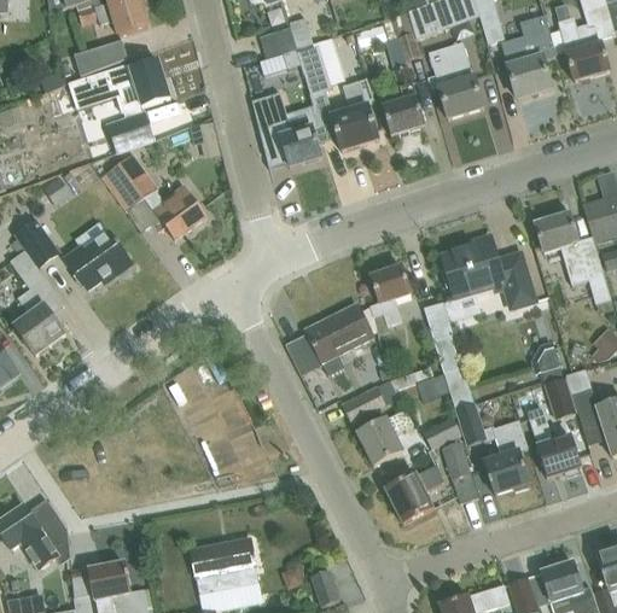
[(65,6),(74,4),(86,0),(47,0),(50,11),(64,6),(65,6)]
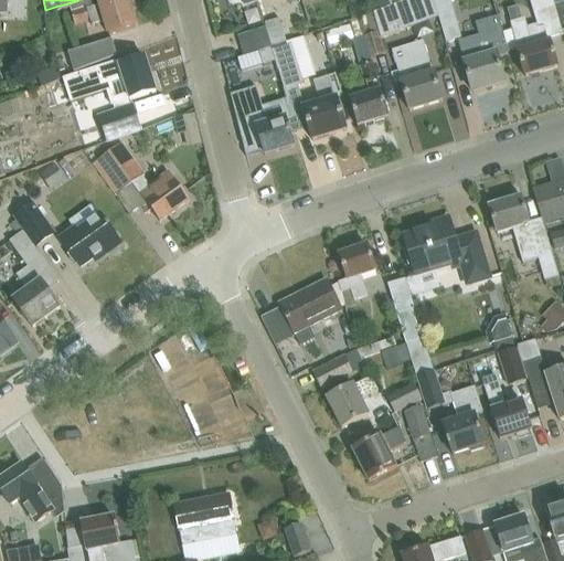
[(100,0),(70,10),(80,40),(108,31),(135,24),(126,0),(100,0)]
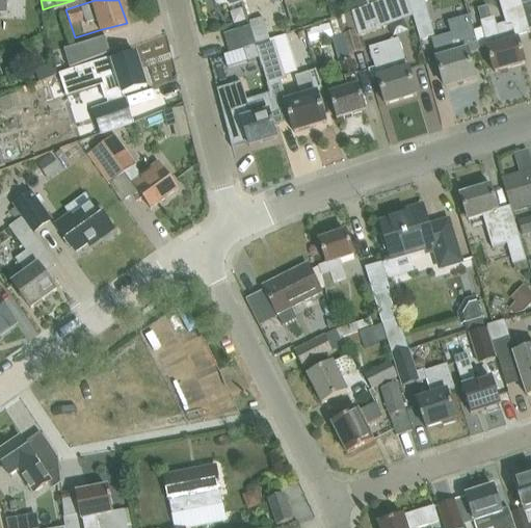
[(241,0),(245,12),(259,8),(256,0),(241,0)]
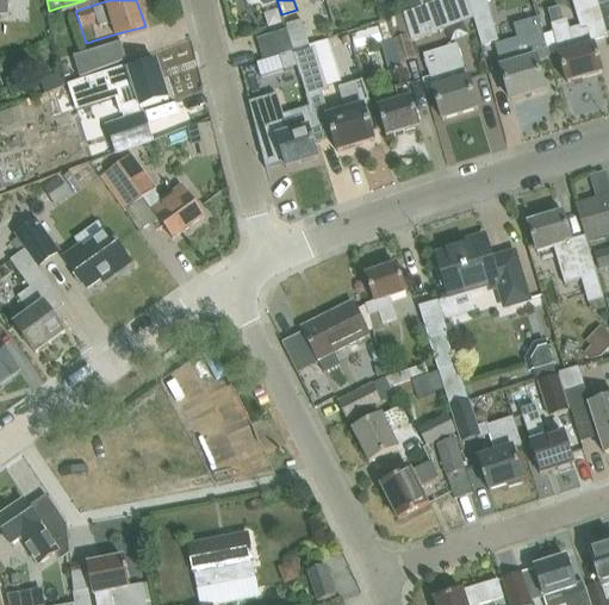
[(410,37),(472,13),(467,0),(432,0),(422,4),(422,2),(409,7),(408,8),(403,10),(410,37)]
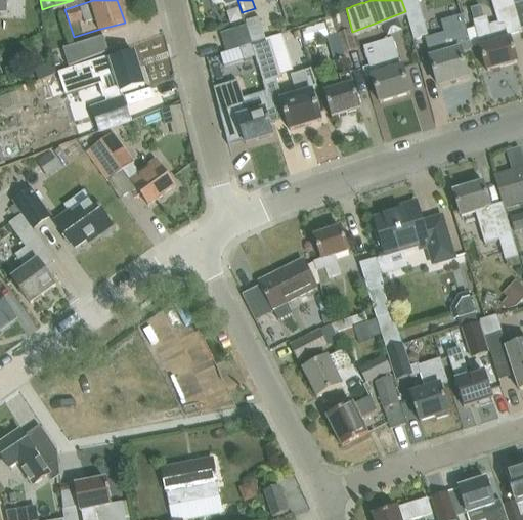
[(412,36),(426,32),(417,0),(401,0),(405,11),(412,36)]
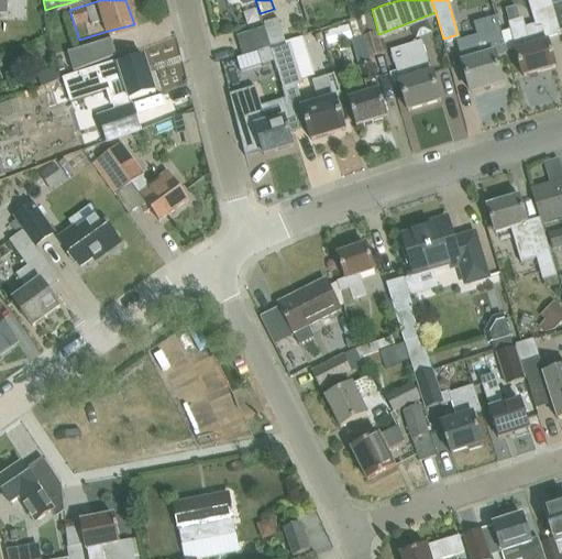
[(527,0),(535,24),(541,23),(542,26),(541,26),(544,35),(560,31),(559,28),(550,0),(527,0)]
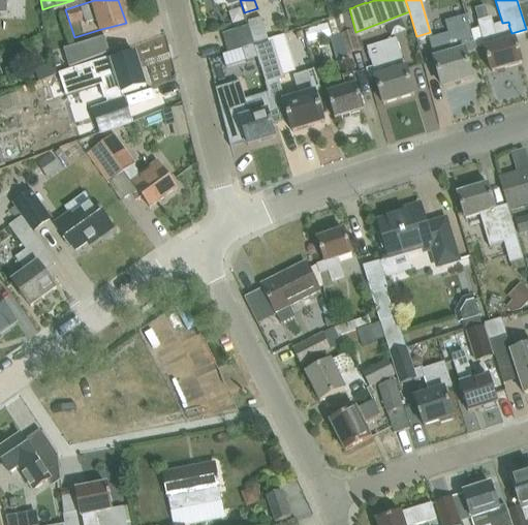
[(517,0),(525,26),(527,25),(527,0),(517,0)]
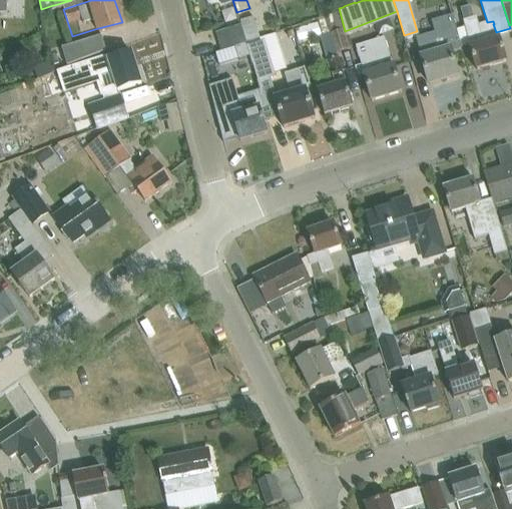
[(339,8),(317,14),(320,26),(328,24),(329,29),(330,29),(336,49),(349,45),(345,31),(339,8)]
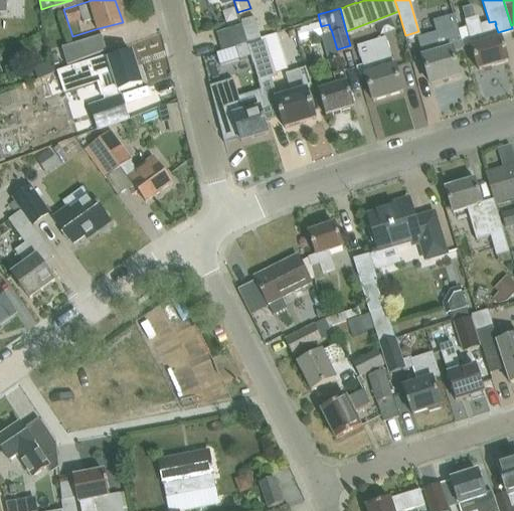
[(246,38),(260,35),(253,13),(240,17),(246,38)]
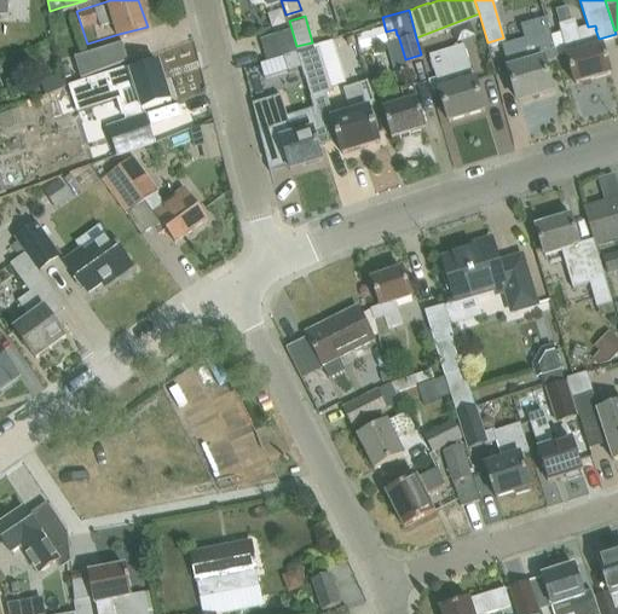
[(525,38),(502,45),(517,97),(552,87),(543,57),(556,53),(546,16),(520,23),(525,38)]
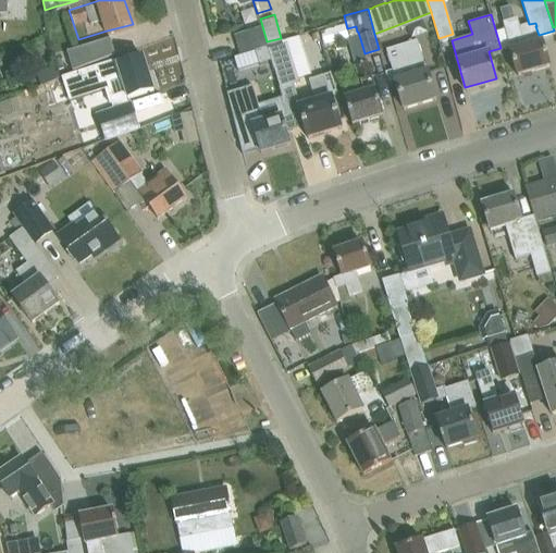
[(517,14),(502,19),(509,47),(517,73),(548,63),(542,38),(524,42),(517,14)]
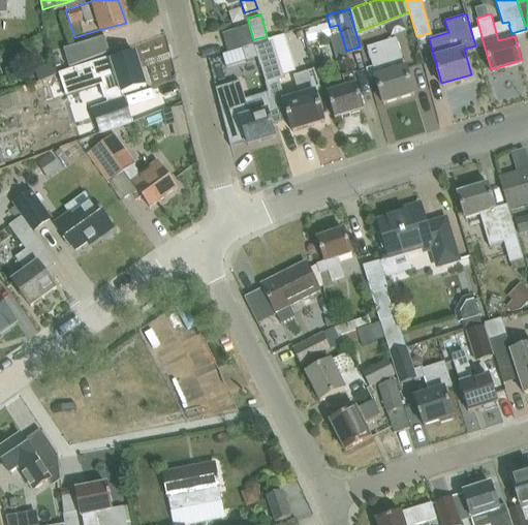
[(247,23),(242,25),(222,31),(227,50),(253,41),(247,23)]
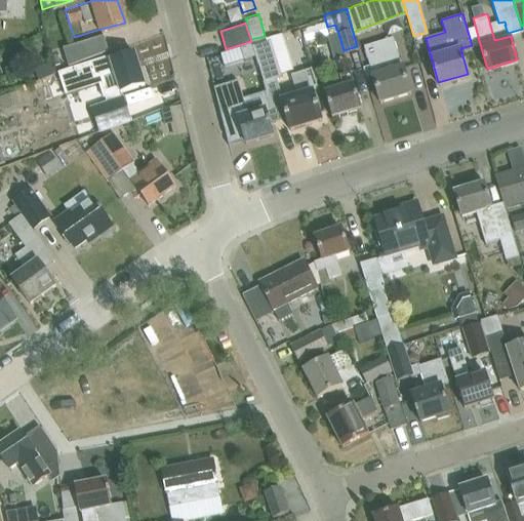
[(306,59),(296,27),(283,31),(292,64),(306,59)]
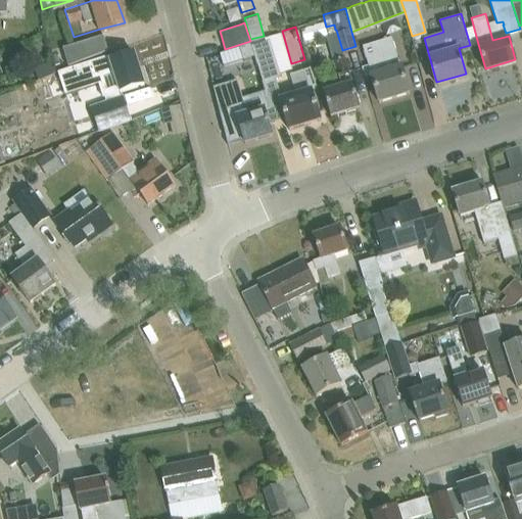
[(102,34),(61,46),(67,64),(107,49),(102,34)]
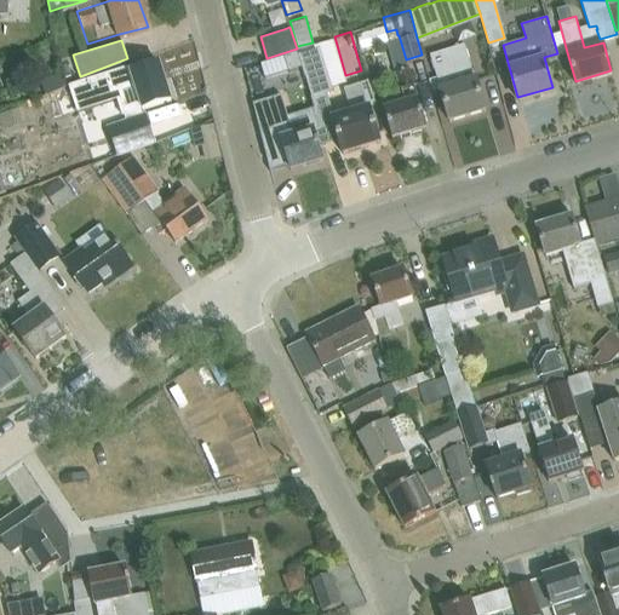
[(464,40),(430,50),(441,86),(439,86),(448,119),(485,107),(464,40)]
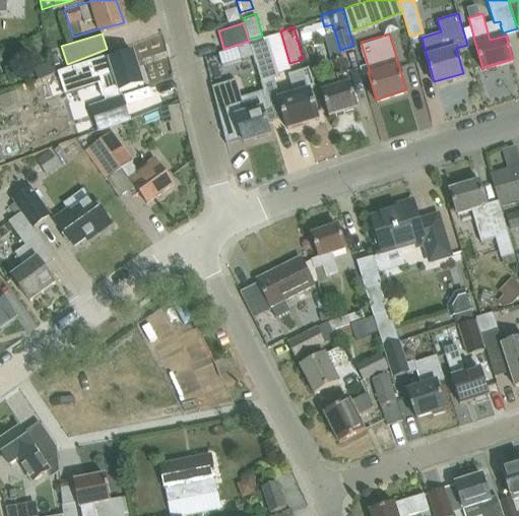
[(262,39),(250,43),(260,78),(273,74),(278,72),(267,37),(262,39)]
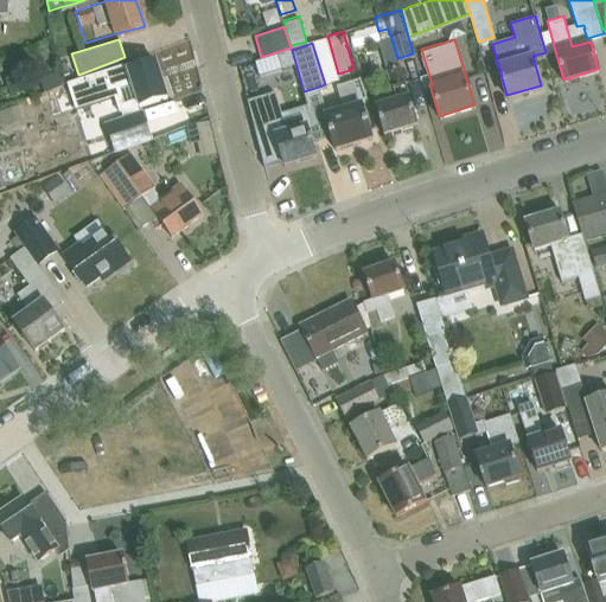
[(294,62),(289,47),(284,50),(261,57),(253,59),(257,74),(294,62)]
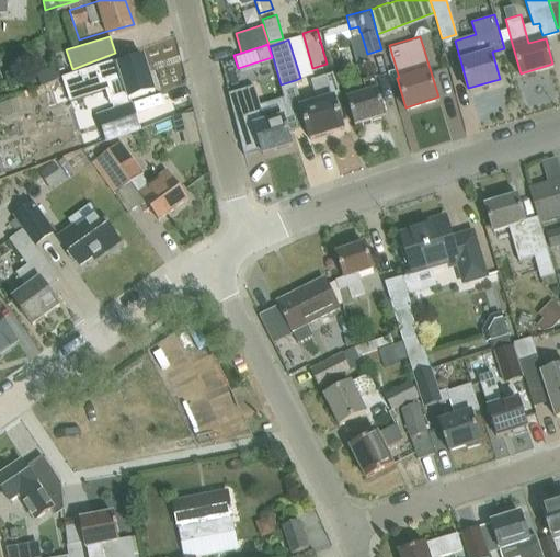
[(117,58),(63,76),(69,98),(105,86),(110,102),(127,97),(128,97),(153,88),(143,55),(118,63),(117,58)]
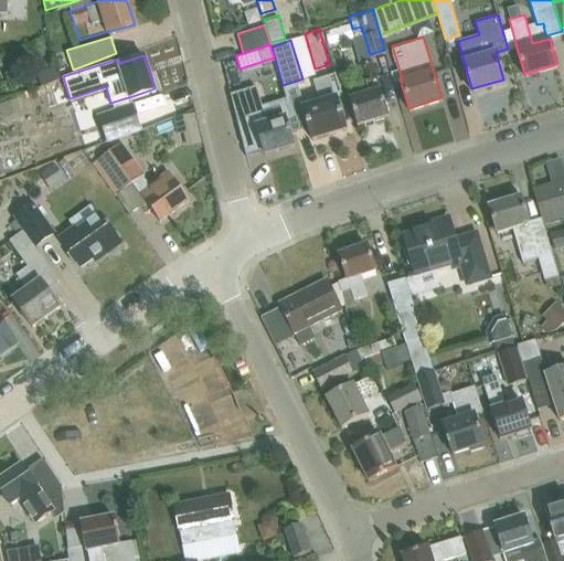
[(370,92),(349,98),(350,103),(357,124),(387,114),(382,93),(371,59),(360,62),(370,92)]
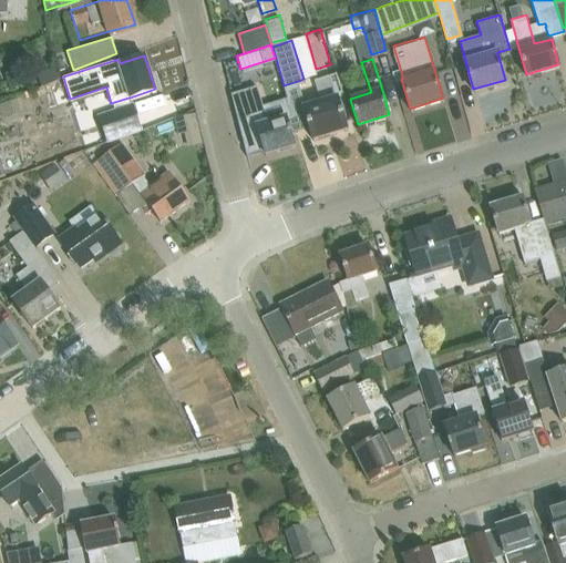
[(52,65),(35,72),(40,84),(57,78),(52,65)]
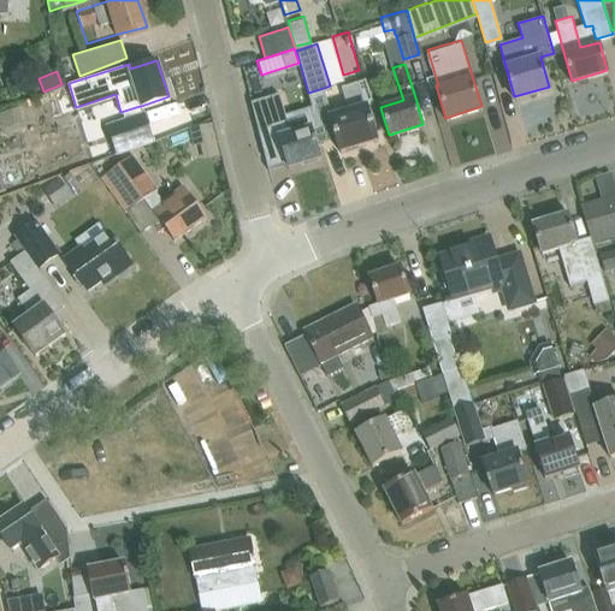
[(377,138),(366,105),(373,102),(366,78),(341,85),(348,110),(329,116),(339,150),(365,142),(364,140),(373,137),(374,140),(377,138)]
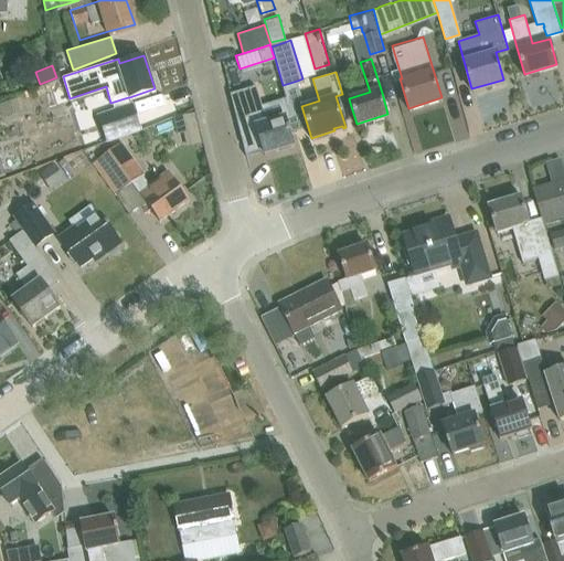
[(254,85),(230,93),(230,94),(244,154),(263,148),(264,152),(266,151),(265,150),(275,147),(275,149),(293,144),(289,130),(285,116),(290,114),(286,99),(286,98),(261,106),(254,85)]
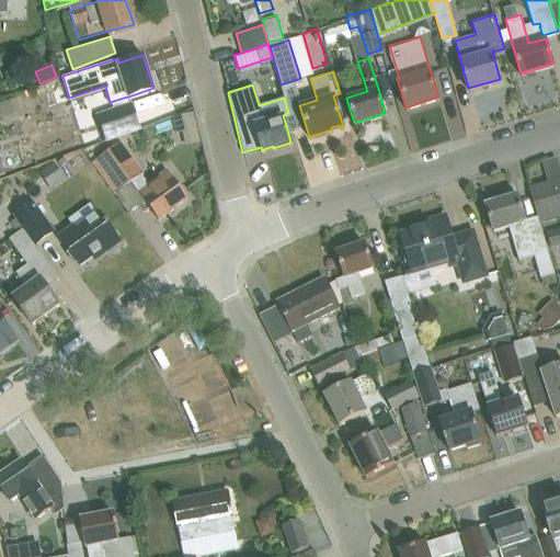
[(95,114),(104,138),(137,127),(128,103),(95,114)]
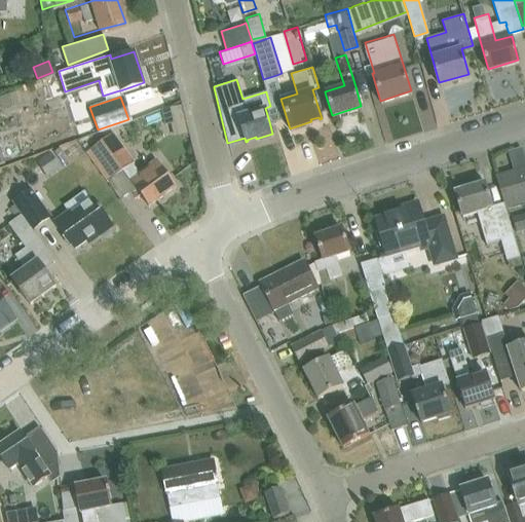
[(180,103),(159,107),(163,121),(170,120),(183,116),(180,103)]
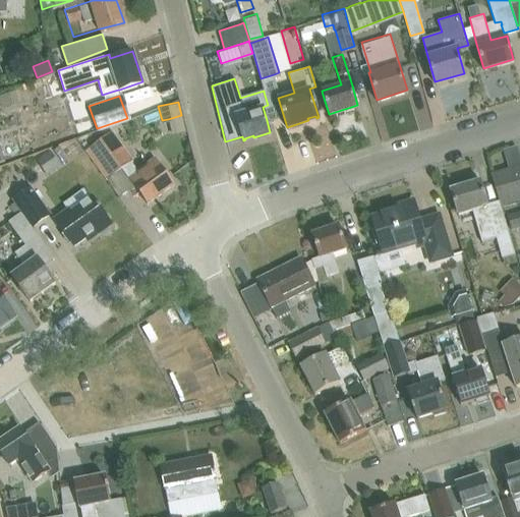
[(154,155),(135,169),(129,160),(131,159),(111,130),(84,150),(105,177),(110,174),(121,166),(147,202),(174,182),(154,155)]
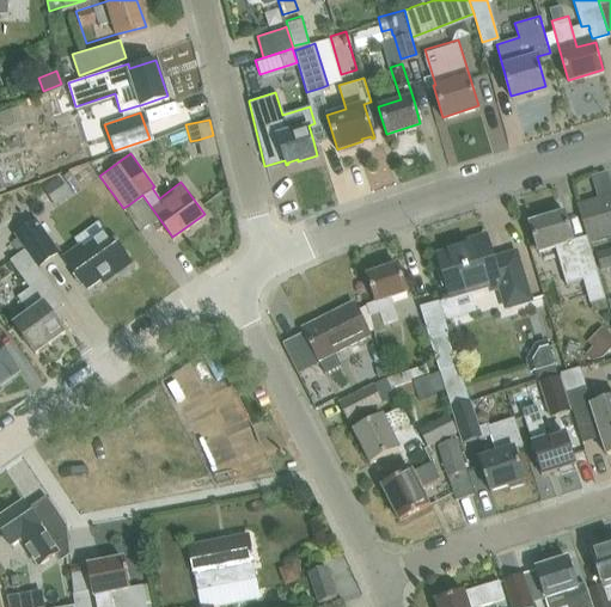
[(66,190),(85,184),(79,166),(60,172),(66,190)]
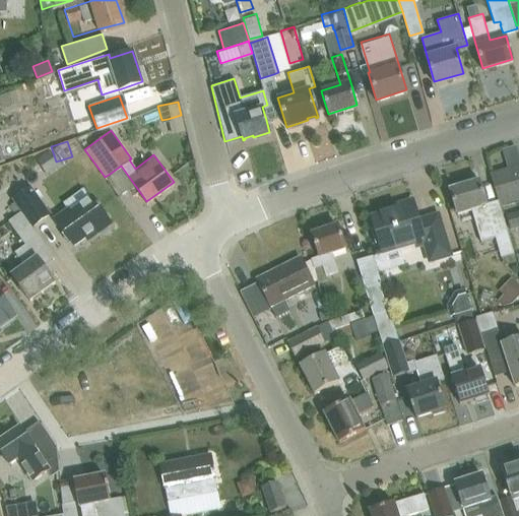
[(518,167),(491,176),(498,198),(498,199),(507,196),(508,202),(518,199),(518,197),(518,196),(518,167)]
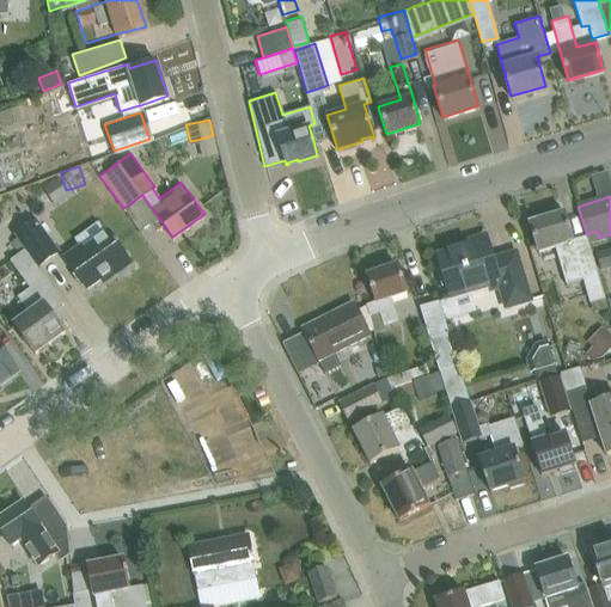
[(566,281),(582,276),(590,300),(604,295),(586,234),(586,233),(572,238),(563,210),(562,210),(558,207),(533,215),(531,220),(529,221),(537,250),(555,244),(566,281)]
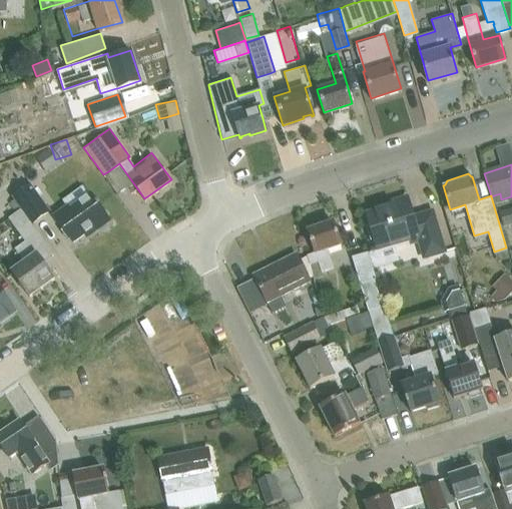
[(29,183),(12,194),(30,220),(47,209),(29,183)]
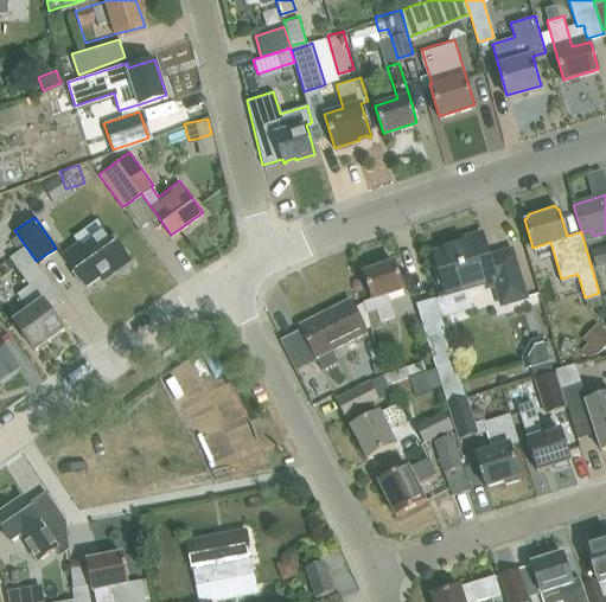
[(64,253),(85,283),(109,267),(112,271),(128,260),(107,229),(82,247),(78,242),(64,253)]
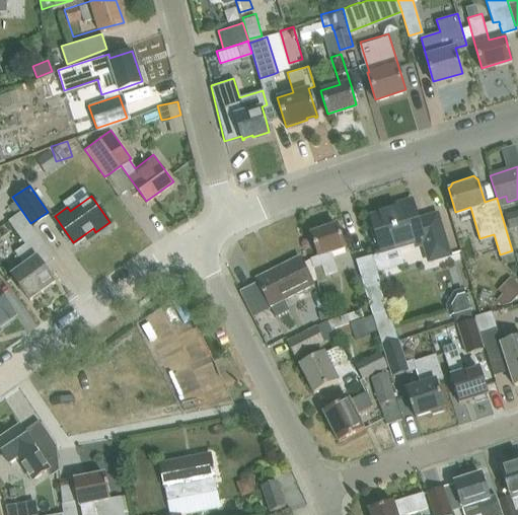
[(422,237),(428,260),(449,253),(437,212),(417,218),(413,202),(372,214),(370,214),(381,249),(422,237)]
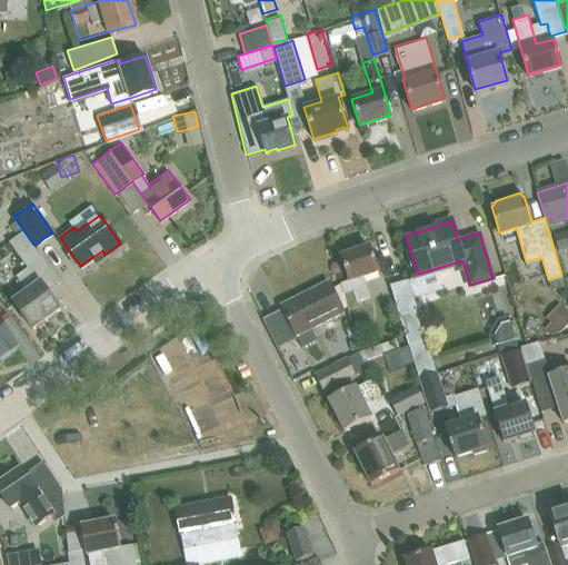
[(567,227),(552,231),(558,249),(567,246),(567,227)]
